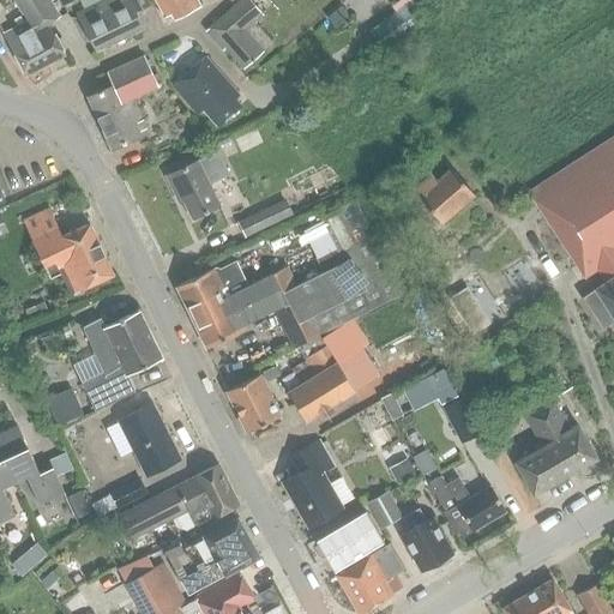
[(16,0),(14,1),(26,23),(4,35),(26,76),(65,55),(64,52),(67,49),(61,37),(56,40),(48,24),(60,17),(49,0),(16,0)]
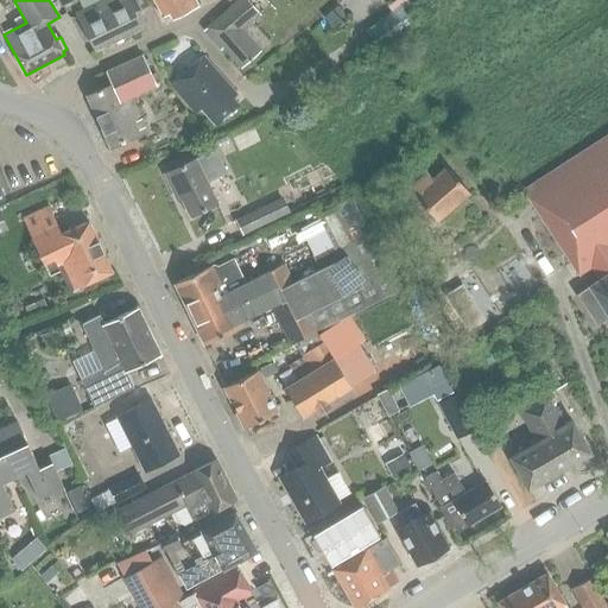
[(149,4),(146,0),(105,0),(77,13),(96,51),(143,29),(133,12),(149,4)]
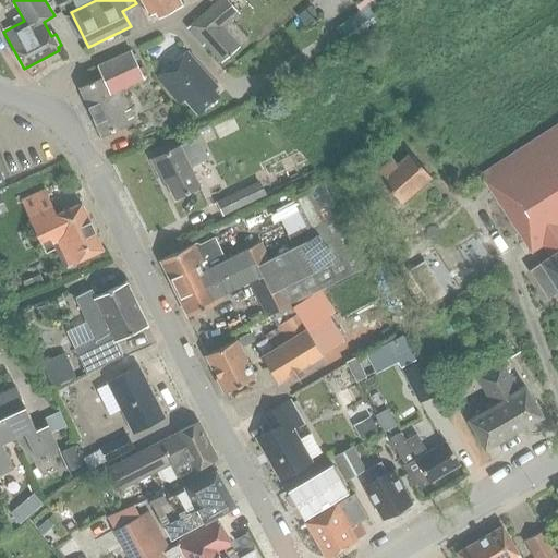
[(179,0),(141,0),(150,16),(156,13),(159,19),(182,7),(179,0)]
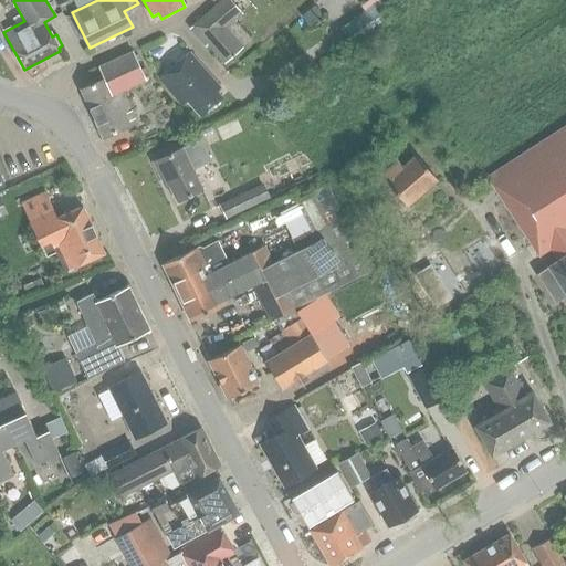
[(243,13),(231,0),(222,0),(190,29),(206,46),(208,44),(226,64),(253,40),(236,20),(243,13)]
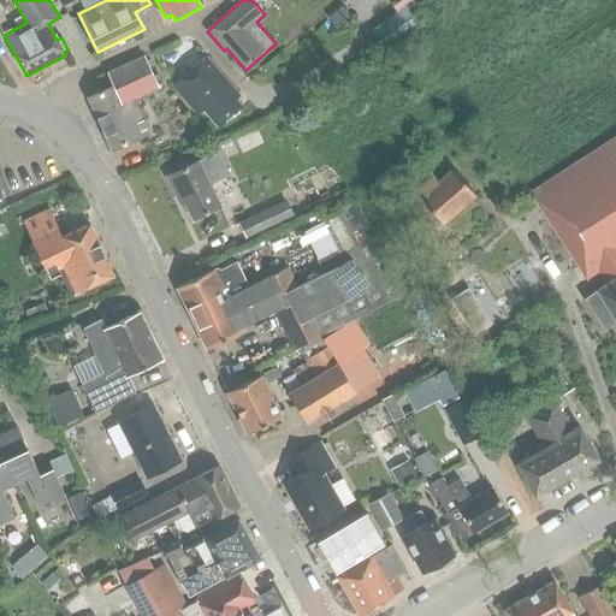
[(412,0),(374,29),(388,46),(424,19),(419,13),(421,11),(413,0),(412,0)]
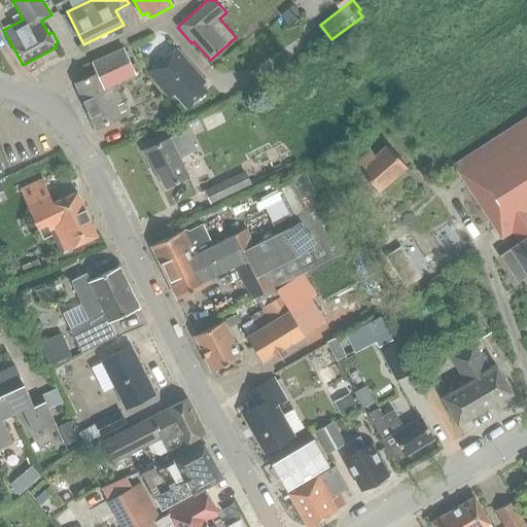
[(137,73),(126,48),(94,62),(98,73),(76,83),(96,129),(128,114),(114,83),(137,73)]
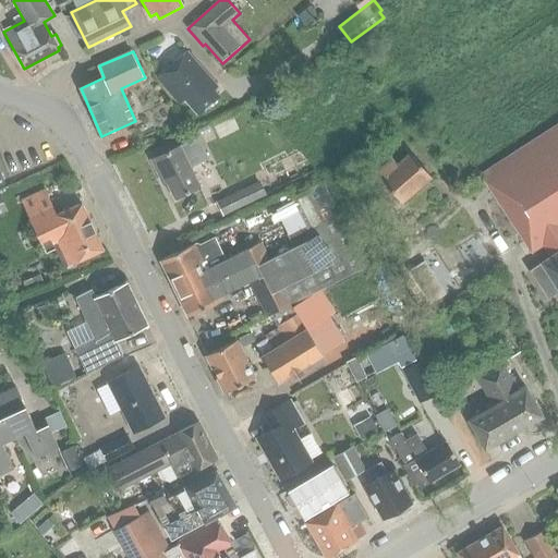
[(218,87),(187,51),(157,79),(180,105),(185,100),(198,116),(219,96),(214,91),(218,87)]
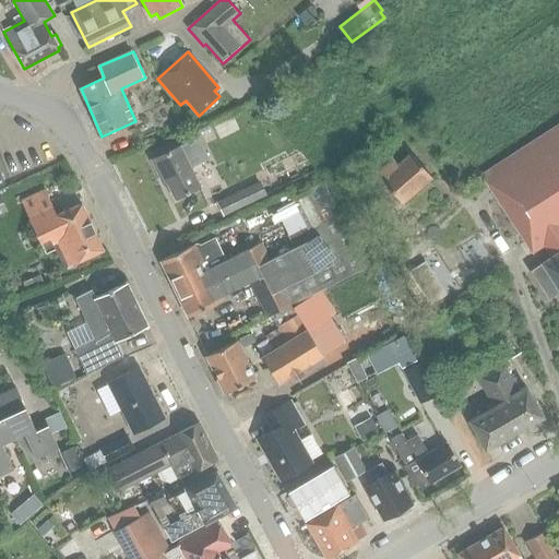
[(558,125),(482,175),(533,253),(544,246),(551,258),(543,263),(558,288),(558,125)]
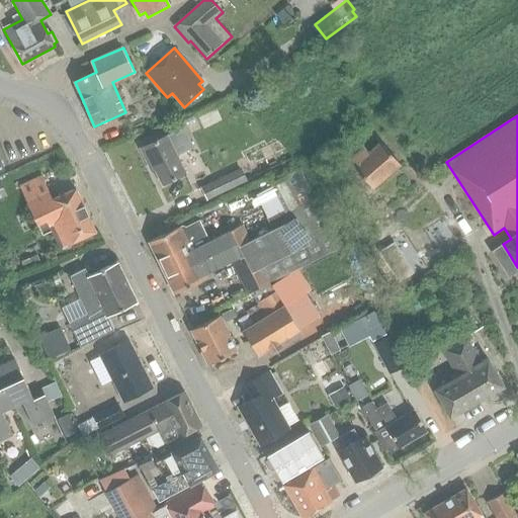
[(194,148),(184,127),(141,149),(150,168),(154,166),(163,186),(186,175),(177,156),(194,148)]
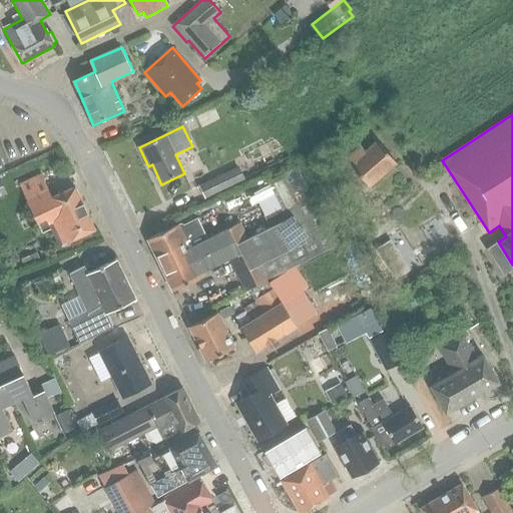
[(345,159),(370,187),(397,163),(377,141),(365,152),(360,146),(345,159)]
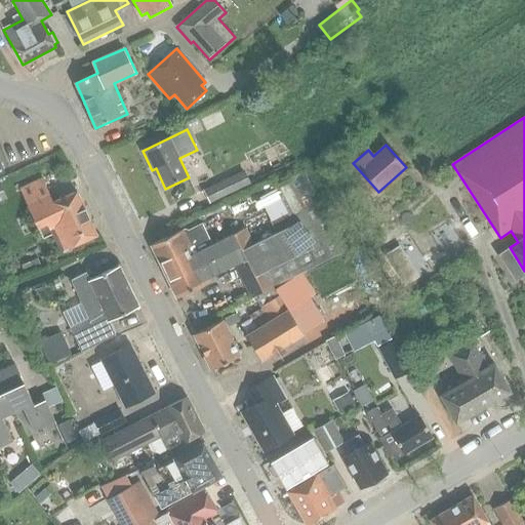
[(340,182),(329,168),(315,180),(326,194),(340,182)]
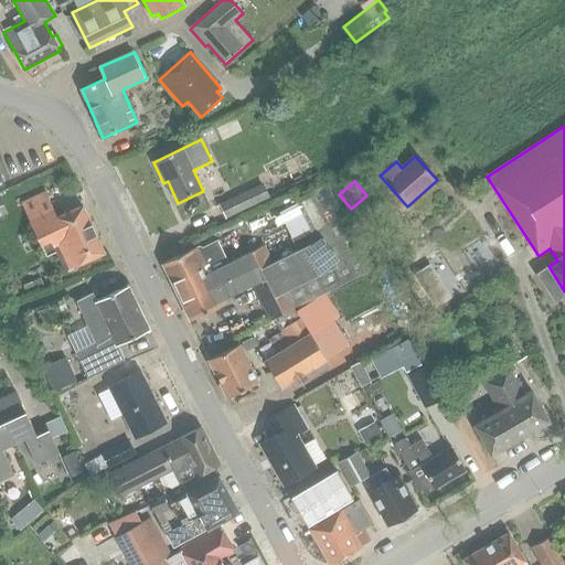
[(219,205),(226,220),(270,198),(263,183),(219,205)]
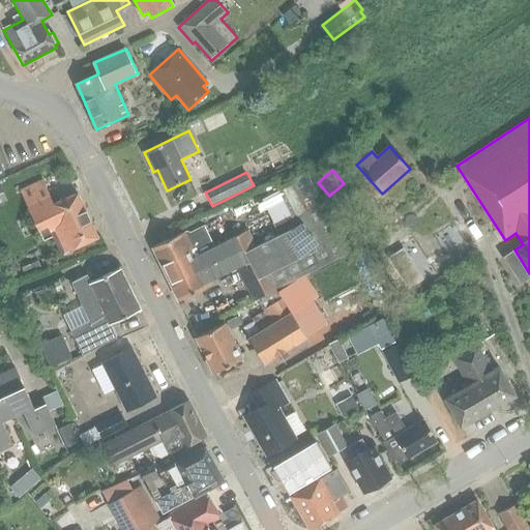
[(348,255),(307,173),(278,187),(291,213),(272,223),(278,235),(257,246),(248,230),(225,241),(225,242),(209,249),(200,229),(188,235),(186,231),(152,247),(178,301),(212,285),(210,281),(237,268),(254,301),(277,289),(348,255)]
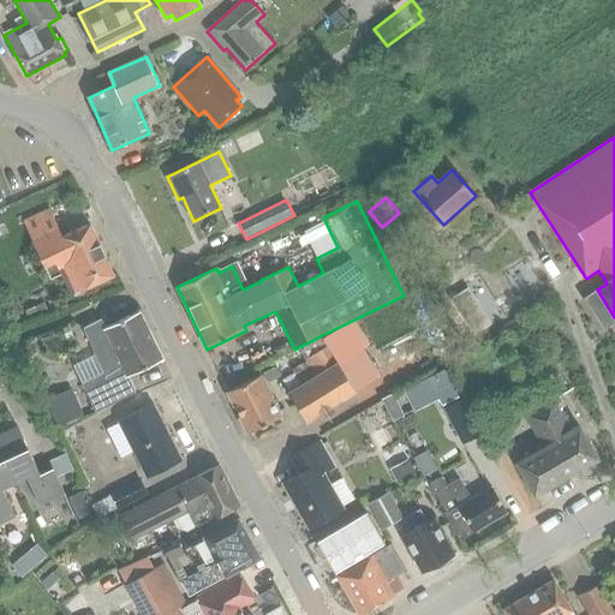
[(63,237),(51,209),(24,221),(52,279),(63,274),(72,296),(114,276),(90,225),(63,237)]
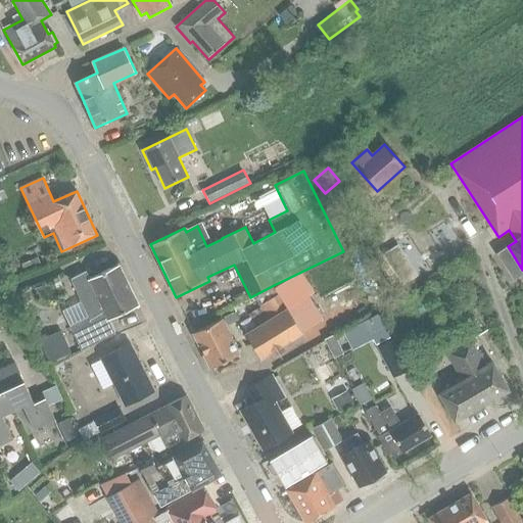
[(522,274),(522,270),(508,246),(495,254),(513,281),(522,274)]
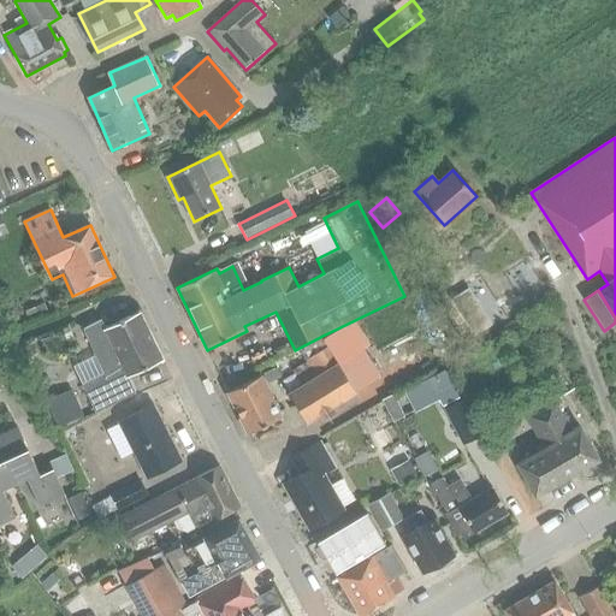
[(163,360),(140,312),(105,329),(101,320),(83,329),(93,350),(104,373),(82,384),(96,413),(136,394),(128,377),(163,360)]
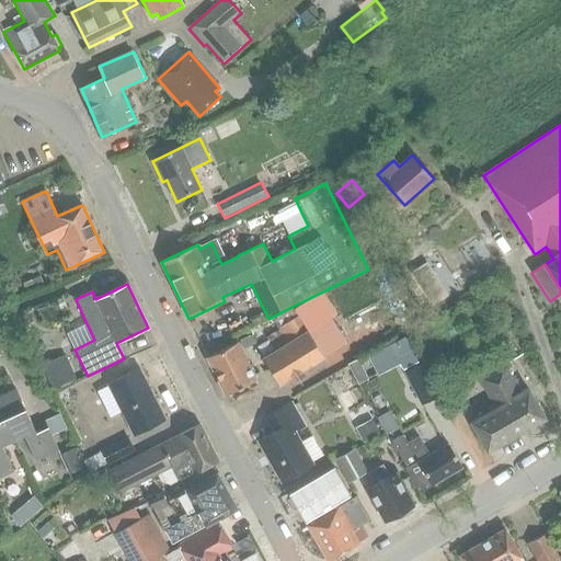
[(442,286),(425,296),(432,307),(448,297),(442,286)]
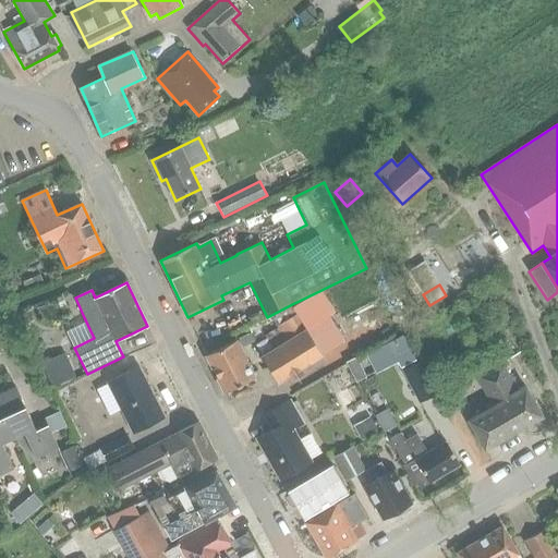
[(278,383),(323,355),(291,305),(271,315),(278,326),(279,327),(265,336),(274,350),(262,356),(278,383)]
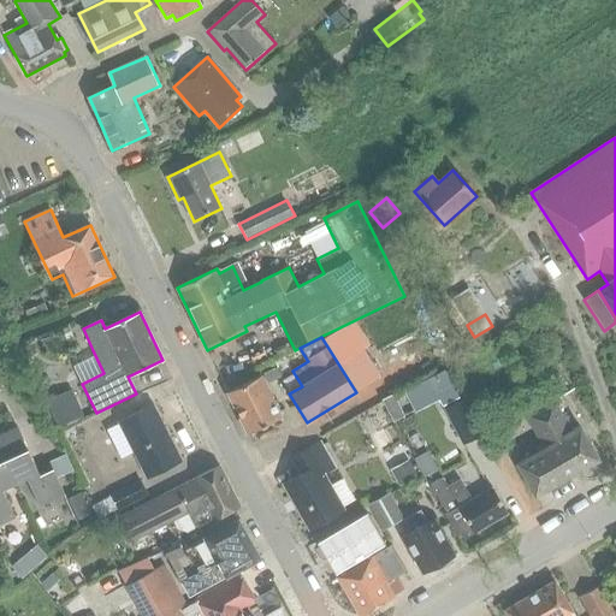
[(34,343),(19,349),(27,366),(35,362),(33,356),(39,355),(34,343)]
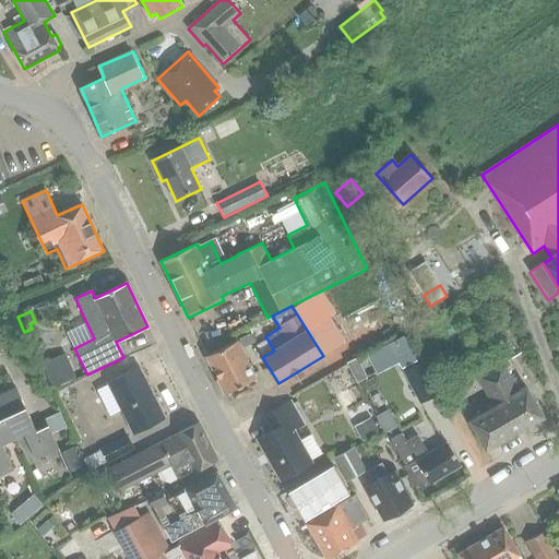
[(254,379),(237,342),(207,356),(225,393),(254,379)]
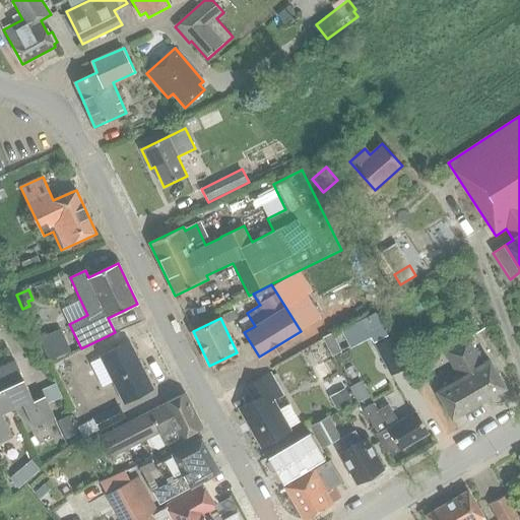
[(70,352),(60,329),(39,338),(49,361),(70,352)]
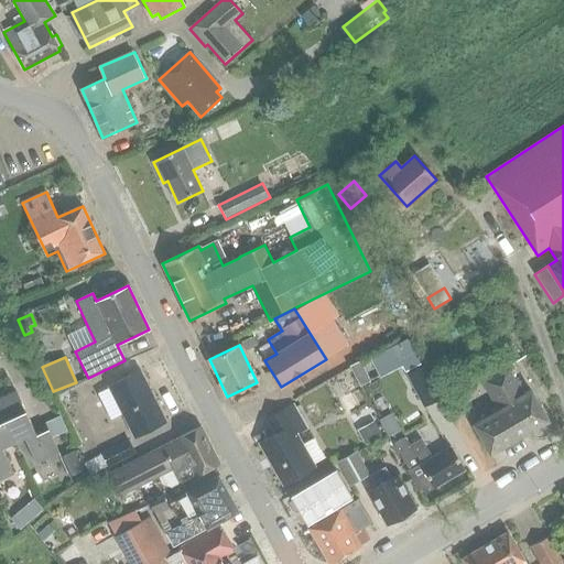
[(349,367),(360,387),(370,381),(360,361),(349,367)]
